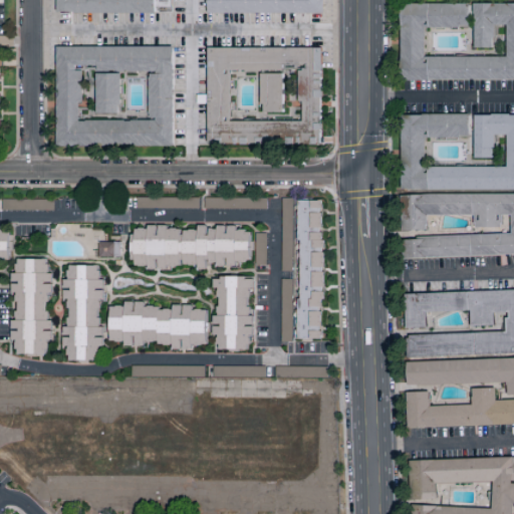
[(513,79),(513,2),(473,3),(473,47),(493,47),(493,23),(506,23),(506,56),(424,56),(424,27),(469,27),(469,3),(400,3),(401,79),(513,79)]
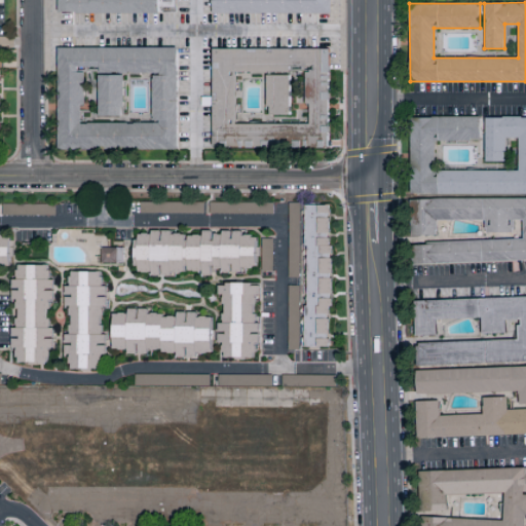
[(177,46),(57,47),(58,149),(177,149),(177,46)]
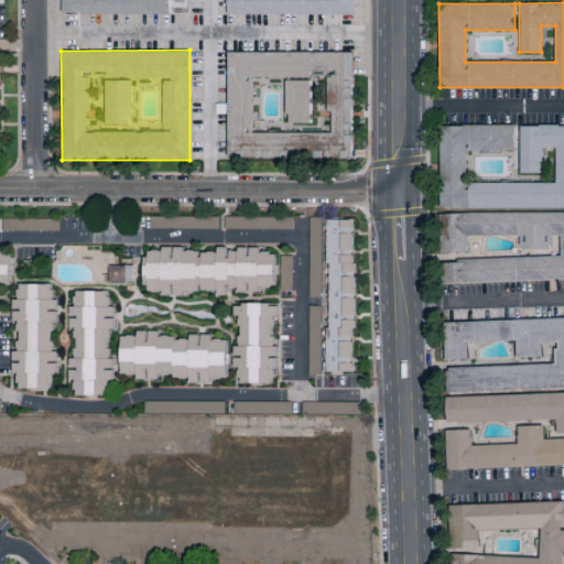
[(353,52),(228,52),(227,158),(289,158),(289,151),(328,151),(328,158),(351,158),(353,52)]
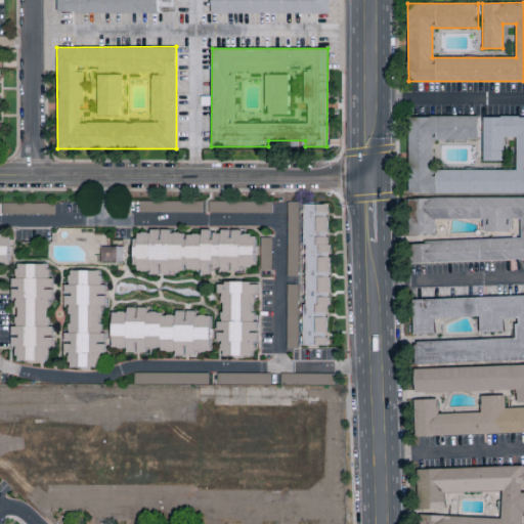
[(523,192),(523,116),(482,116),(482,161),(503,161),(503,138),(516,138),(516,169),(433,170),(433,140),(478,140),(478,116),(408,116),(408,192),(523,192)]
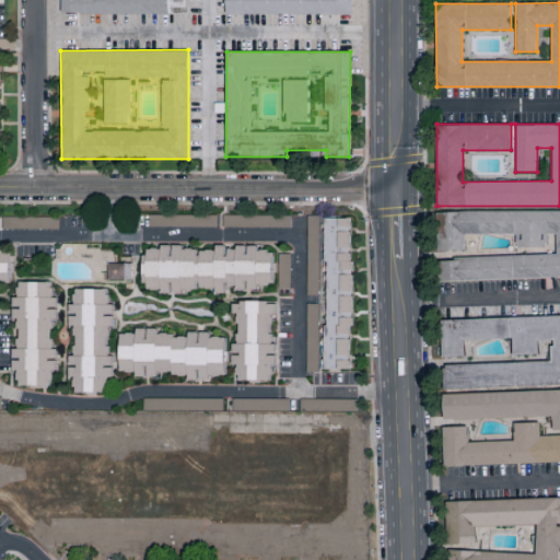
[(559,278),(559,209),(438,212),(438,251),(465,251),(464,234),(515,233),(515,247),(546,247),(546,234),(556,234),(557,255),(443,257),(443,280),(559,278)]
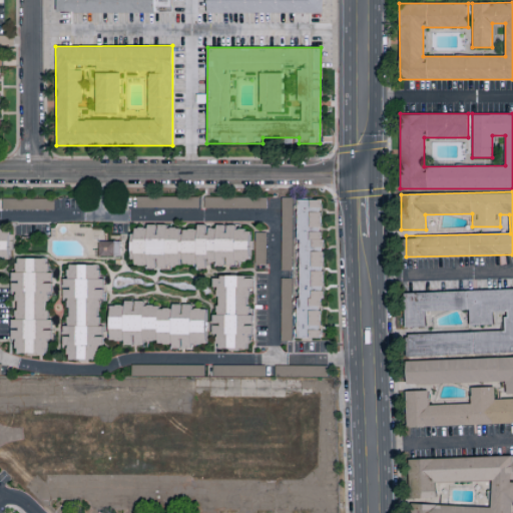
[(267,196),(203,197),(203,208),(267,208),(267,196)]
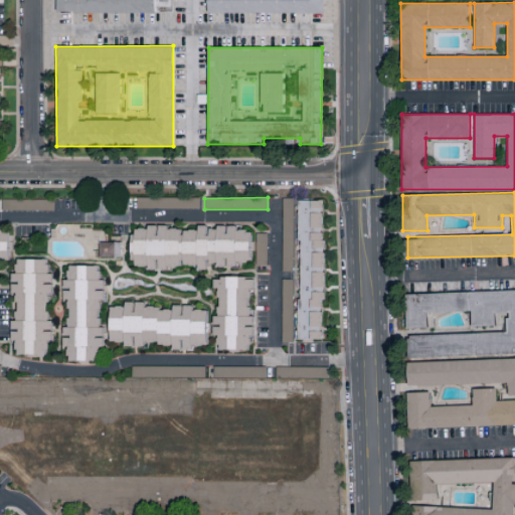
[(293,197),(282,198),(283,249),(294,248),(293,197)]
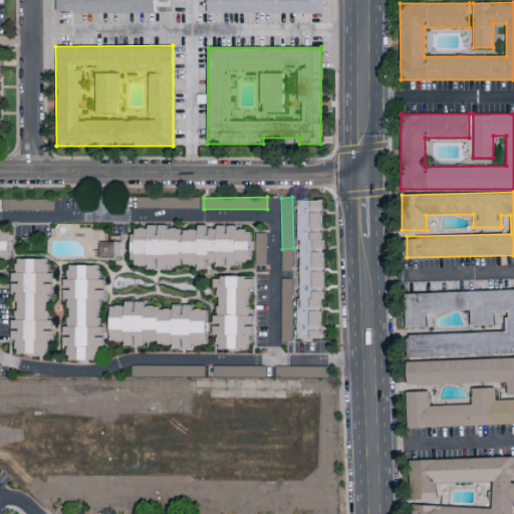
[(1,209),(53,210),(53,199),(1,198),(1,209)]
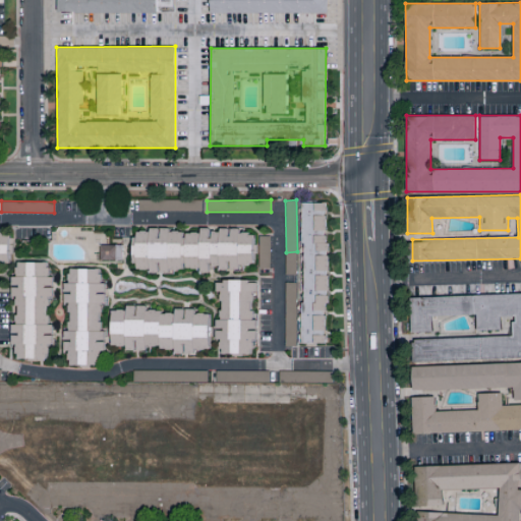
[(304,203),(300,342),(324,343),(329,203),(304,203)]
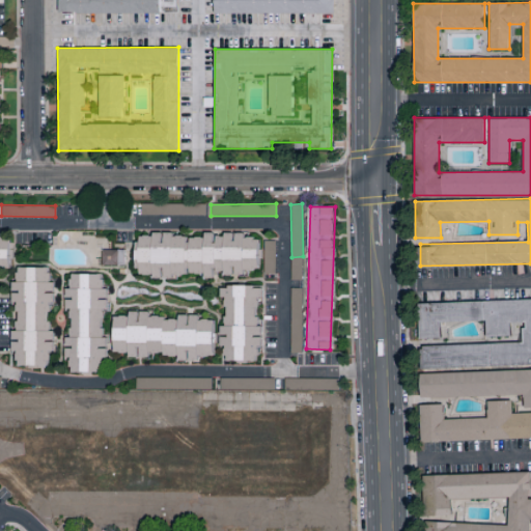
[(258,270),(257,238),(244,238),(244,232),(222,233),(203,234),(203,233),(134,235),(135,277),(185,275),(243,274),(243,270),(258,270)]
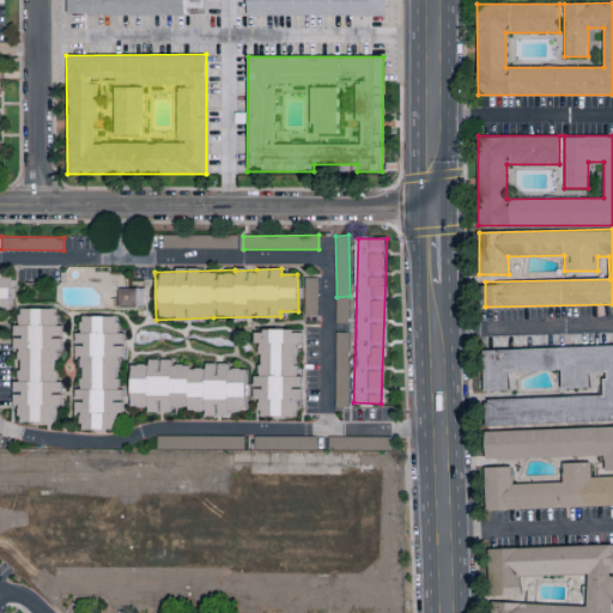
[(10,273),(0,273),(0,310),(8,310),(10,273)]
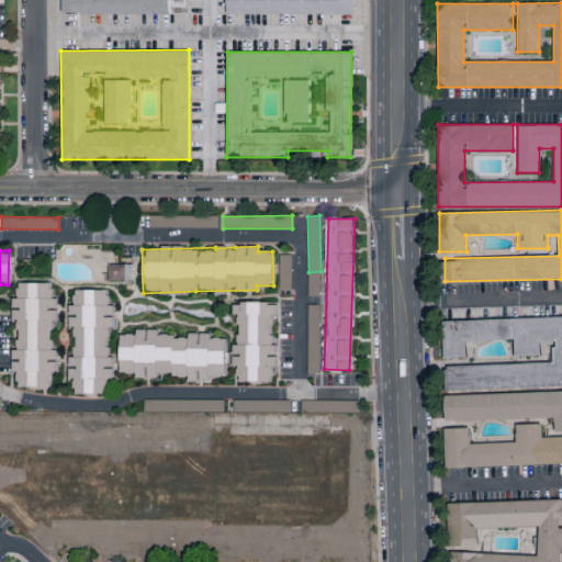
[(291,288),(291,256),(279,255),(279,288),(291,288)]
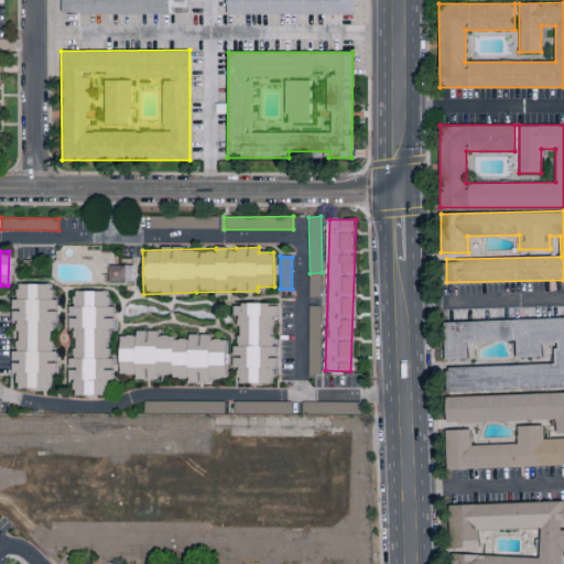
[(132,266),(108,264),(108,282),(131,282),(132,266)]
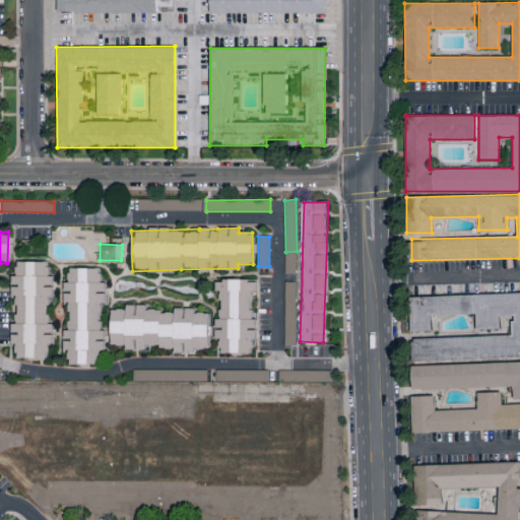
[(52,262),(13,261),(10,358),(48,359),(52,262)]
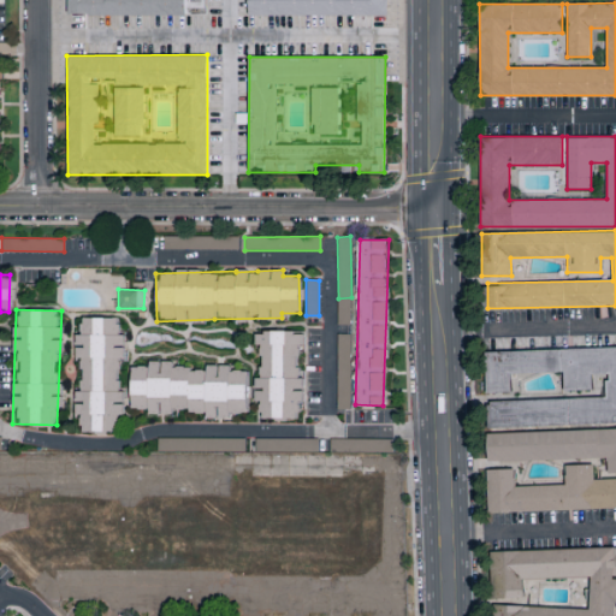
[(118,318),(81,319),(81,336),(75,336),(77,432),(118,432),(117,415),(124,415),(123,390),(118,390),(118,359),(124,359),(123,335),(118,335),(118,318)]
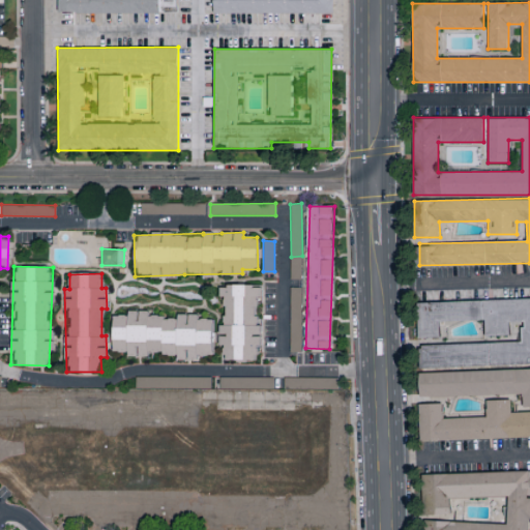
[(224,360),(256,359),(255,346),(261,345),(260,324),(256,325),(255,297),(261,297),(260,285),(222,287),(223,324),(218,325),(218,347),(224,346),(224,360)]
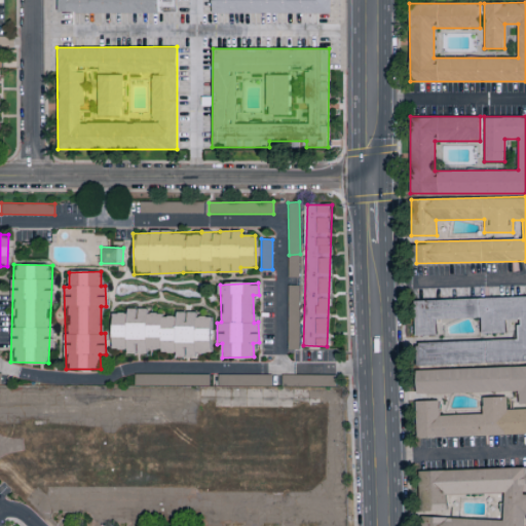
[(525,362),(525,296),(415,300),(416,335),(436,335),(435,320),(481,317),(481,334),(505,333),(504,321),(518,321),(518,340),(415,343),(416,366),(525,362)]
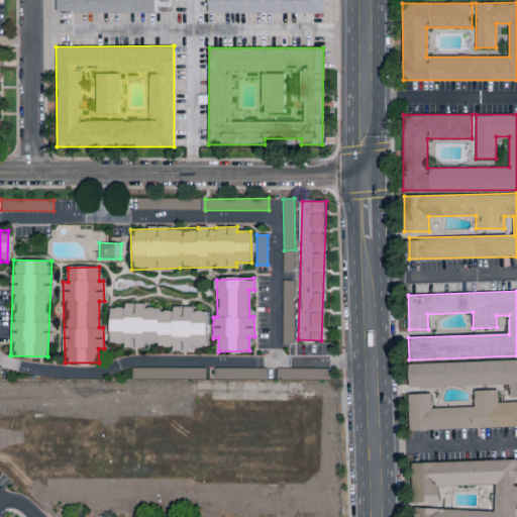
[(207,311),(192,311),(192,307),(172,306),(172,310),(144,309),(144,304),(124,303),(124,308),(109,307),(109,342),(123,343),(123,347),(143,348),(143,344),(171,345),(171,350),(192,350),(193,346),(206,347),(207,311)]
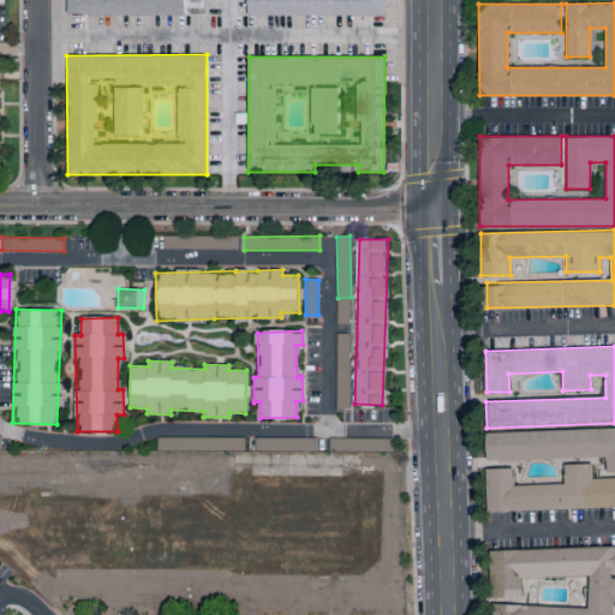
[(614,428),(485,431),(487,461),(605,458),(607,473),(614,472),(614,428)]
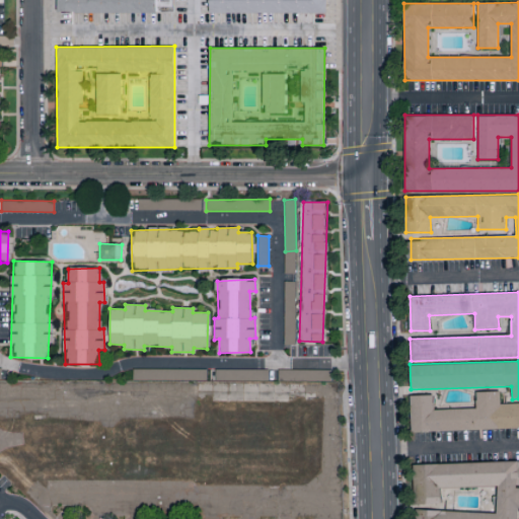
[(216,380),(235,381),(235,370),(216,370),(216,380)]
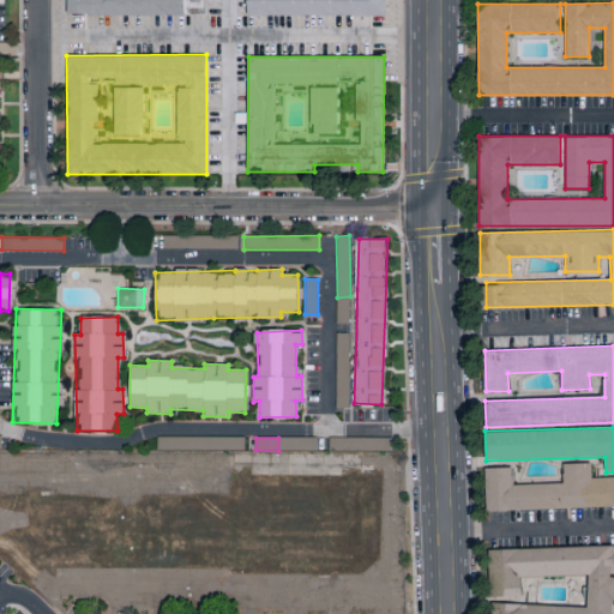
[(613,476),(591,477),(591,463),(564,464),(564,483),(513,485),(512,467),(486,468),(487,511),(613,506),(613,476)]
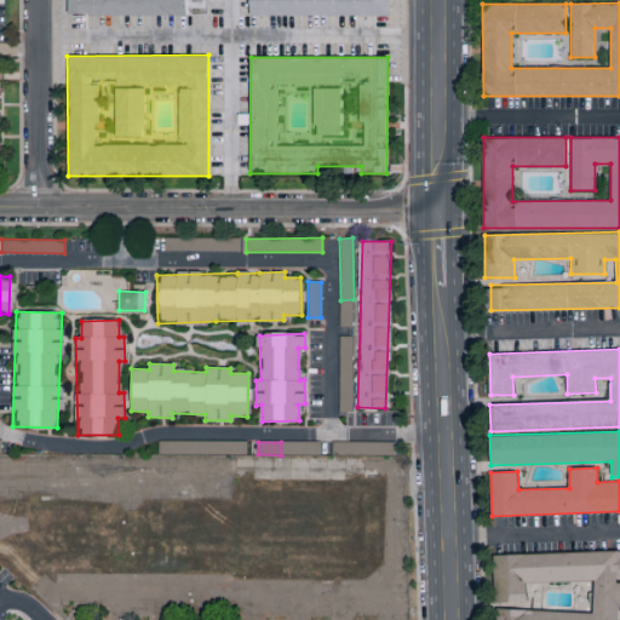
[(619,552),(494,551),(494,602),(524,603),(526,581),(593,583),(593,612),(500,610),(499,619),(616,619),(618,607),(619,607),(619,552)]
